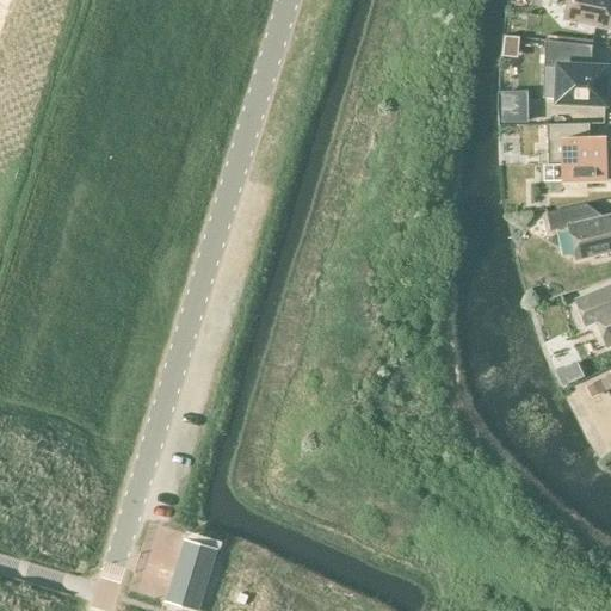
[(610,0),(567,0),(563,20),(610,31),(610,25),(610,0)]
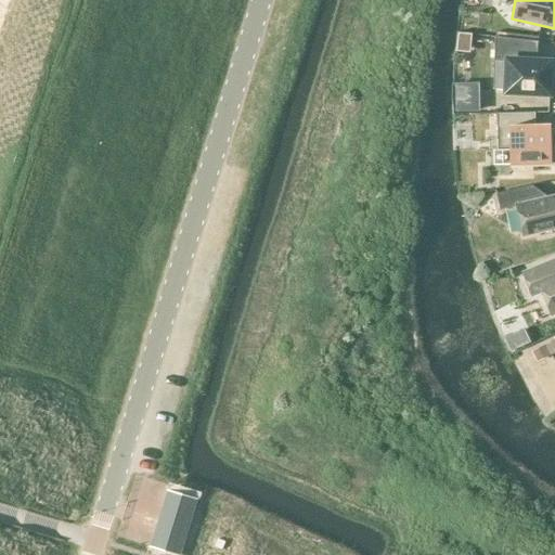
[(494,39),(492,89),(505,89),(505,93),(549,95),(551,63),(537,62),(537,43),(538,43),(538,42),(494,37),(494,39)]
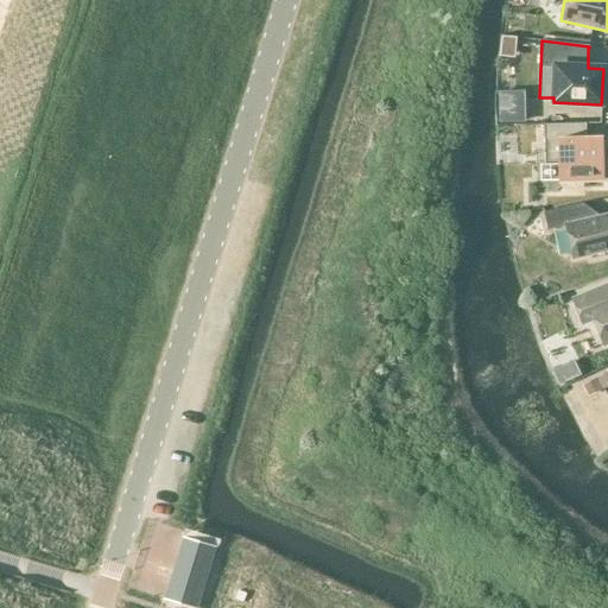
[(526,95),(504,95),(504,121),(526,121),(526,95)]
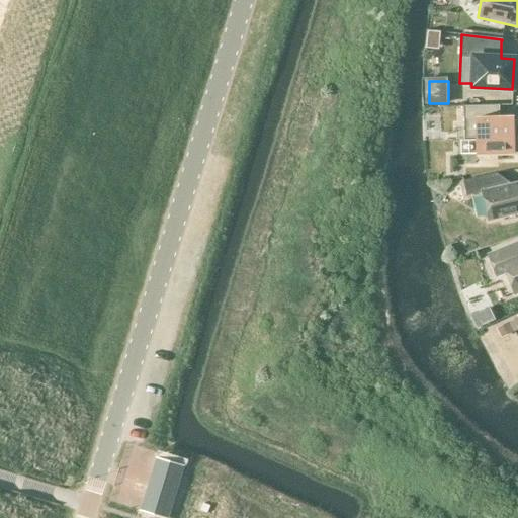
[(499,105),(463,106),(464,141),(477,141),(477,155),(513,154),(512,117),(499,117),(499,105)]
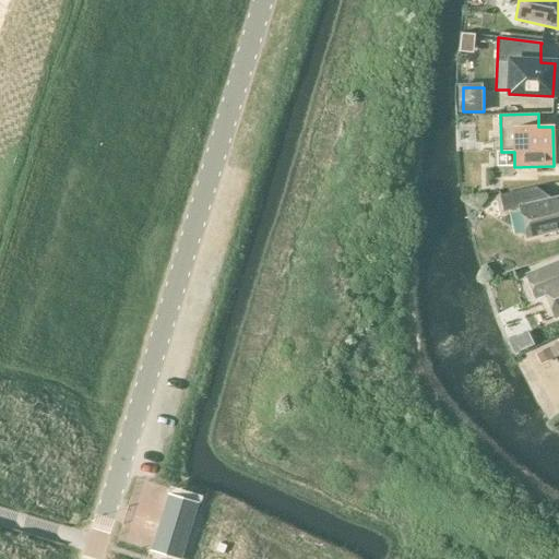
[(536,188),(499,195),(503,212),(521,209),(527,238),(558,230),(558,198),(539,202),(536,188)]
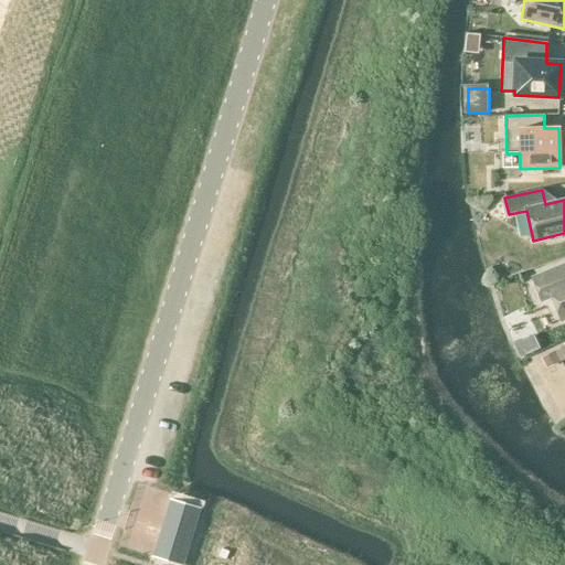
[(564,266),(564,265),(532,278),(542,302),(552,298),(561,322),(564,320),(564,266)]
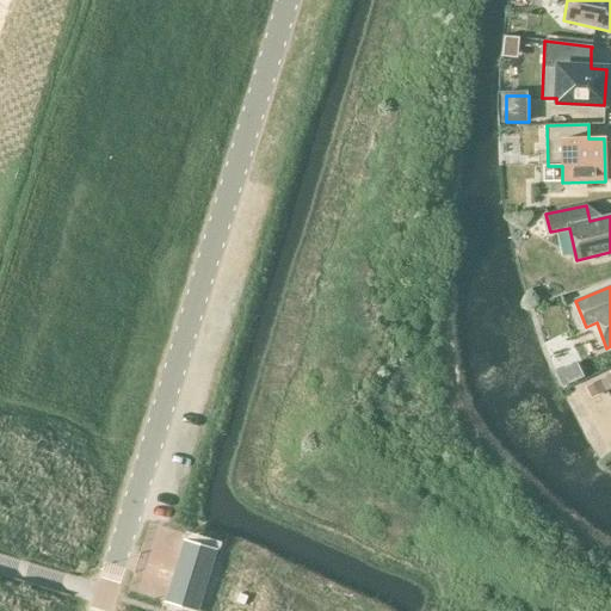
[(598,381),(586,387),(591,396),(604,390),(598,381)]
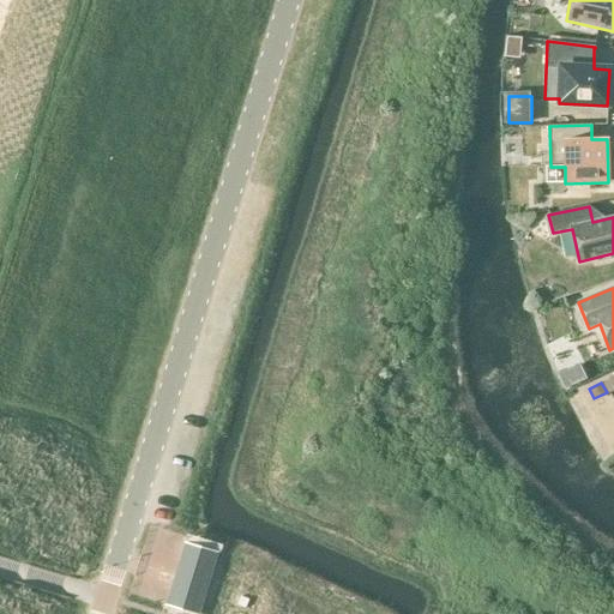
[(198,613),(218,553),(190,545),(170,606),(196,613),(198,613)]
